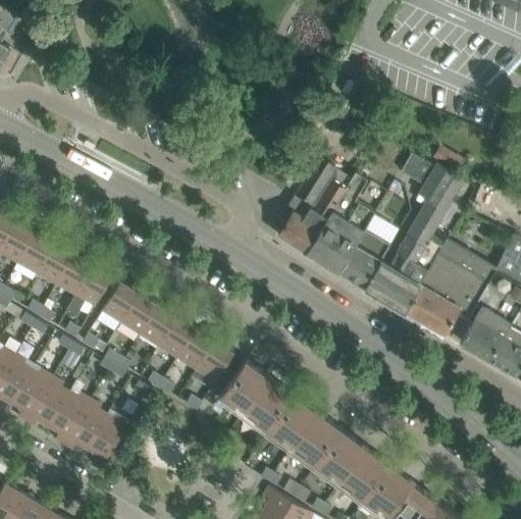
[(0,15),(5,6),(8,0),(0,0),(0,15)]
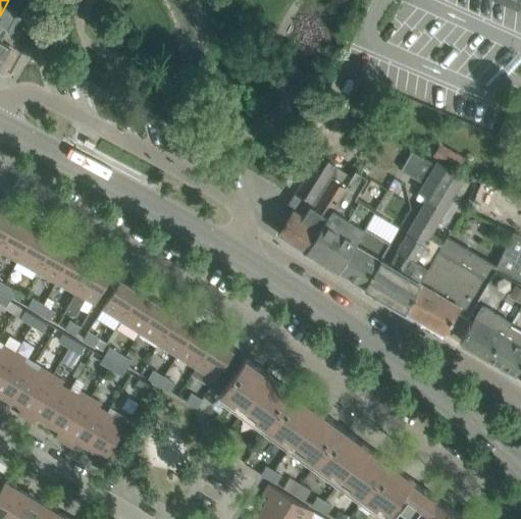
[(8,0),(5,6),(0,15),(0,65),(9,48),(0,43),(8,30),(16,12),(23,0),(8,0)]
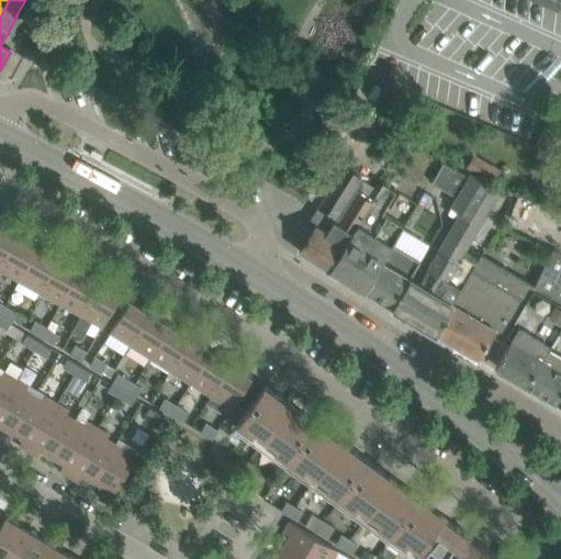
[(560,0),(527,0),(560,14),(560,0)]
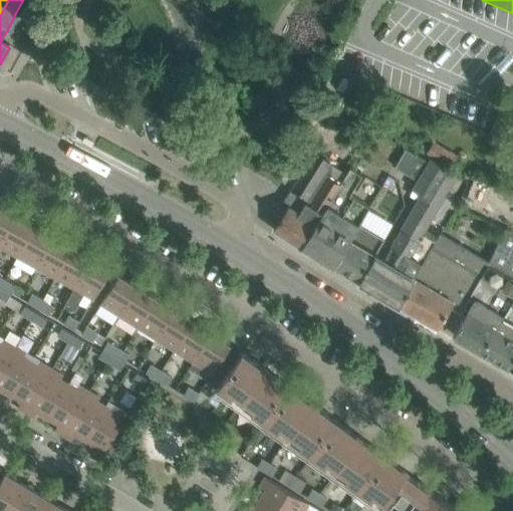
[(334,90),(326,107),(338,112),(346,95),(334,90)]
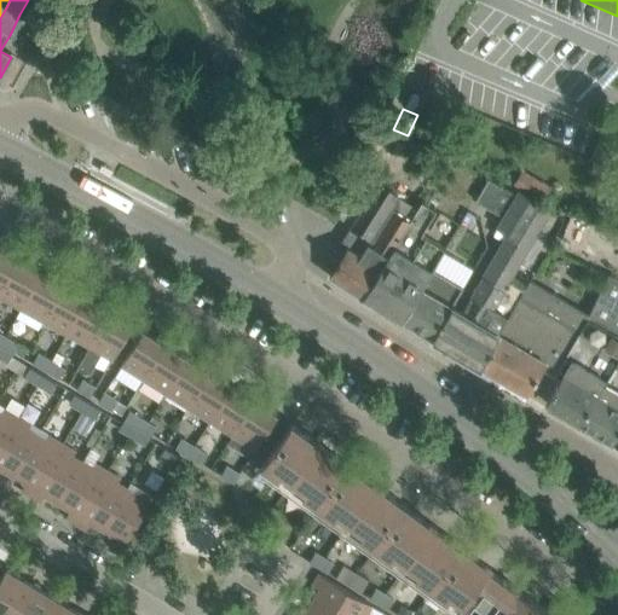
[(523,172),(512,189),(521,193),(541,206),(550,189),(523,172)]
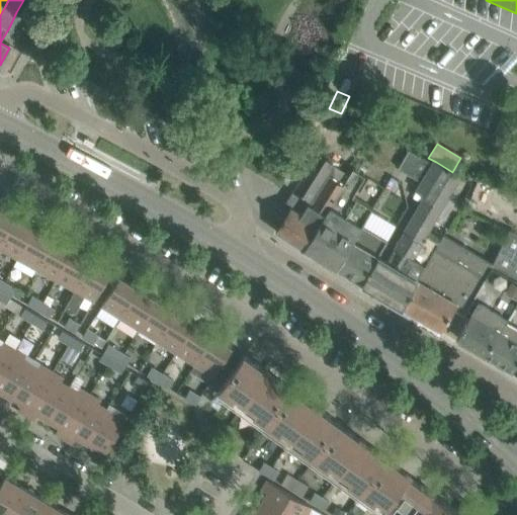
[(408,152),(397,170),(422,185),(433,166),(408,152)]
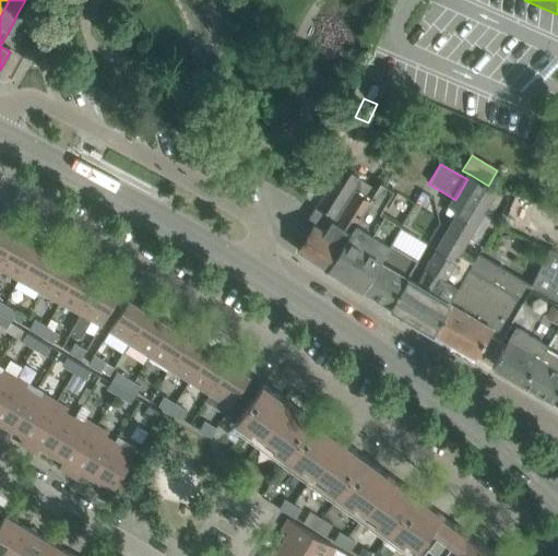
[(300,246),(296,251),(327,271),(327,270),(351,234),(377,191),(351,175),(324,216),(315,209),(306,222),(312,226),(300,246)]
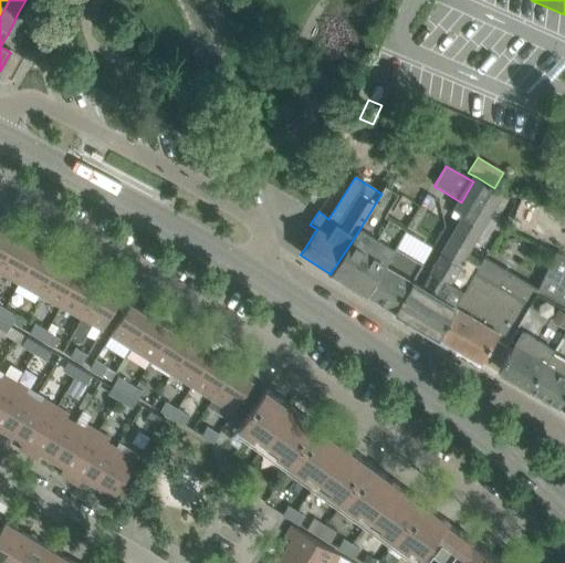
[(414,282),(396,312),(405,316),(439,336),(456,308),(475,274),(482,263),(481,262),(480,263),(468,257),(475,243),(489,251),(505,219),(499,216),(509,200),(502,197),(504,194),(494,188),(477,177),(473,181),(461,202),(456,212),(463,217),(421,287),(414,282)]
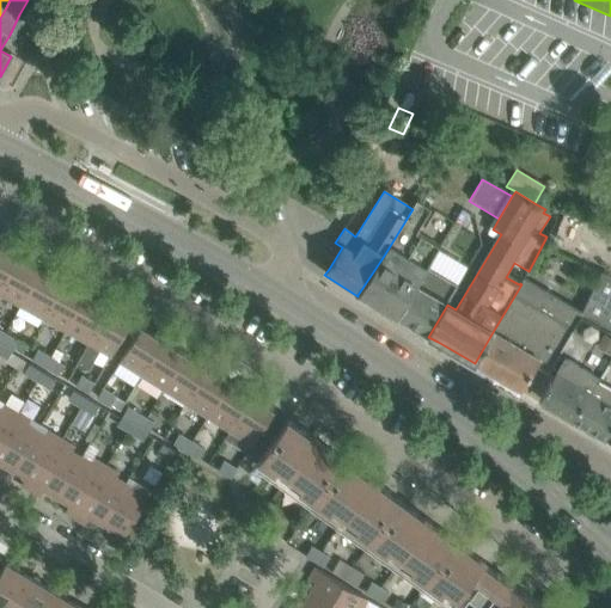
[(384,256),(358,295),(367,301),(367,300),(389,313),(388,313),(398,319),(428,268),(439,249),(415,234),(429,210),(416,203),(413,209),(384,256)]
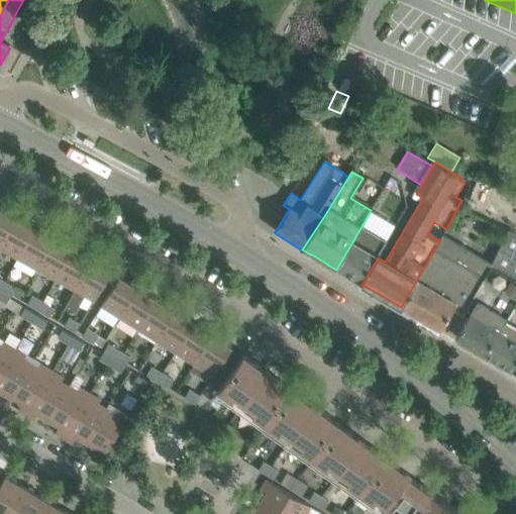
[(0,244),(17,213),(9,209),(6,215),(0,211),(0,244)]
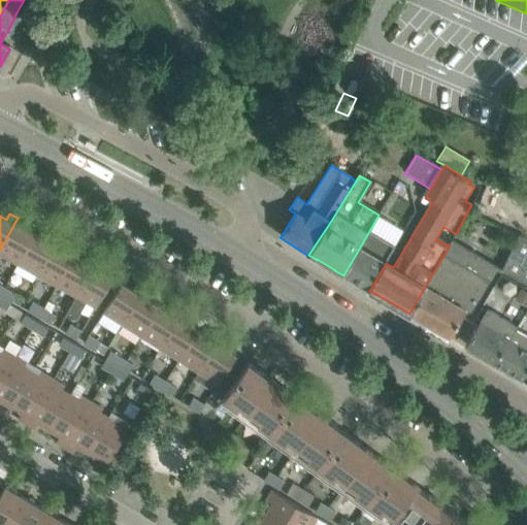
[(0,256),(18,265),(34,235),(23,229),(27,223),(18,218),(0,250),(0,256)]
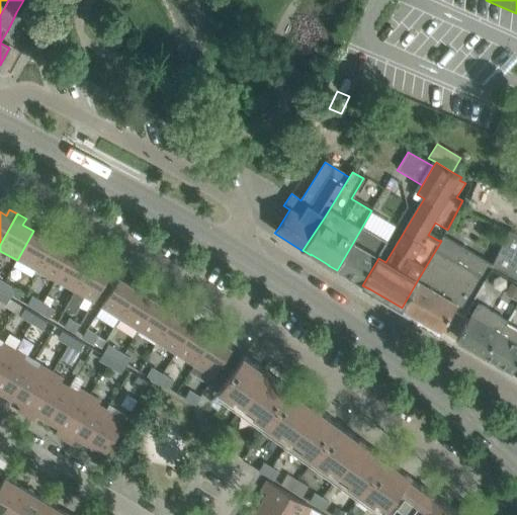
[(362,285),(377,258),(380,254),(380,253),(386,242),(362,227),(337,270),(362,285)]
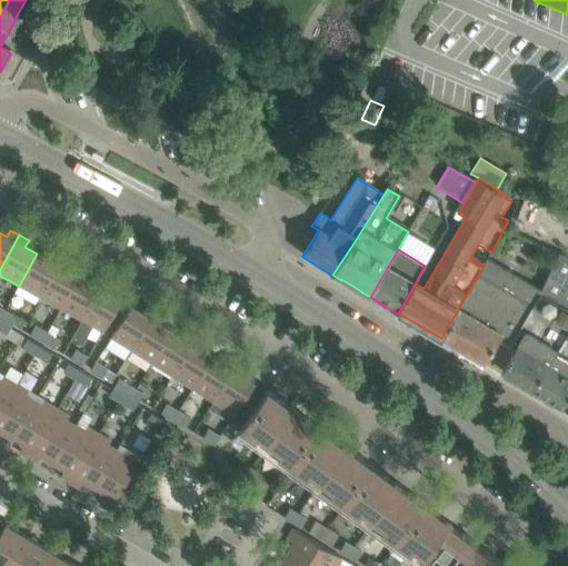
[(39,297),(61,258),(52,254),(48,260),(37,254),(19,286),(39,297)]
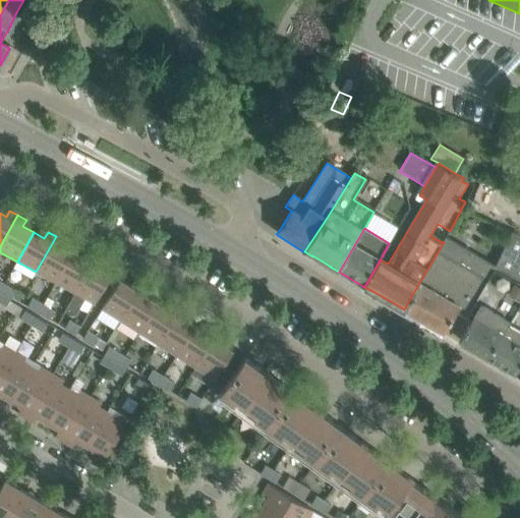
[(519,237),(512,234),(496,268),(494,272),(519,284),(519,237)]
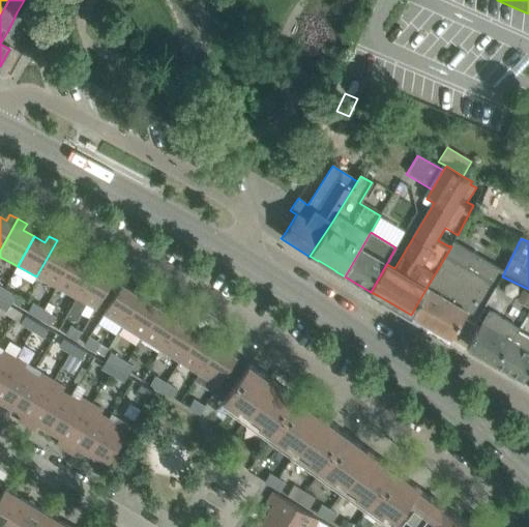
[(46,282),(56,288),(74,258),(62,252),(65,245),(57,240),(36,276),(37,277),(46,282)]
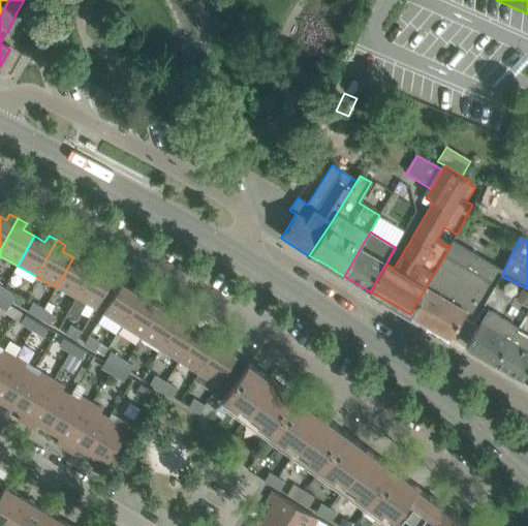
[(501,276),(503,272),(454,242),(451,246),(444,256),(426,287),(410,314),(451,338),(463,317),(474,323),(501,276)]
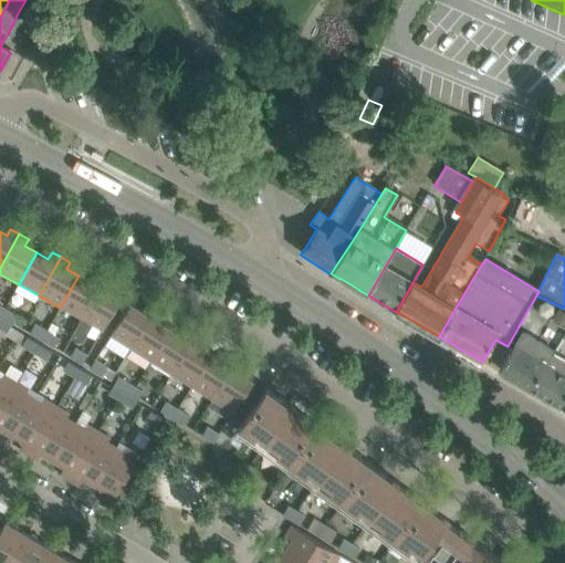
[(81,319),(103,280),(93,275),(90,281),(79,275),(60,308),(81,319)]
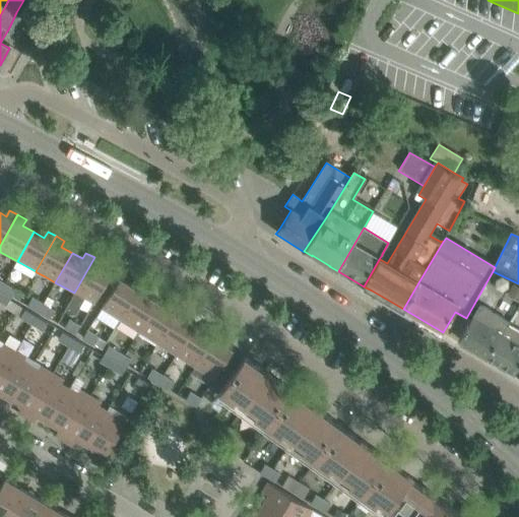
[(93,304),(111,274),(100,268),(103,262),(94,257),(74,293),(64,310),(74,316),(84,299),(93,304)]
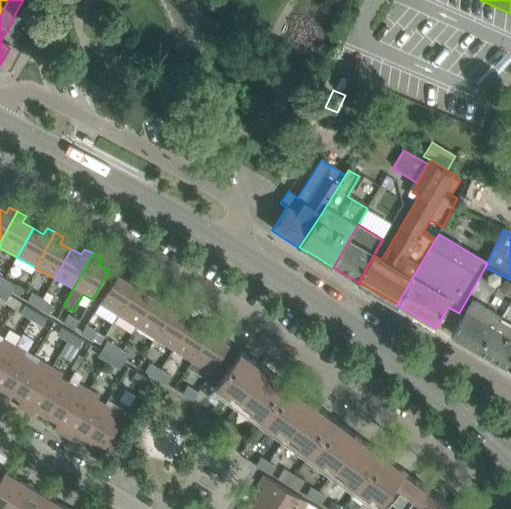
[(510,296),(510,279),(485,267),(459,313),(462,315),(450,336),(479,352),(510,296)]
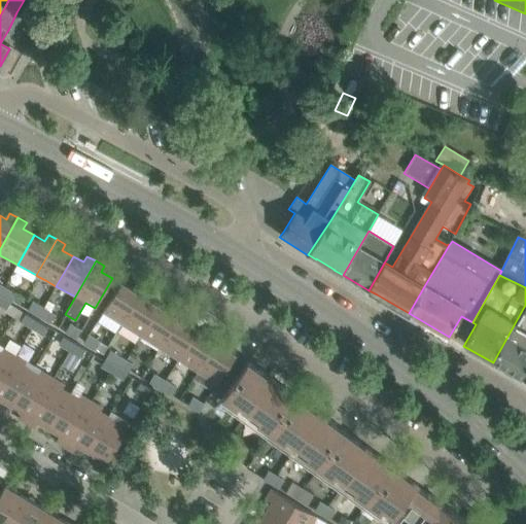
[(121,325),(144,290),(136,285),(132,290),(120,283),(102,313),(121,325)]
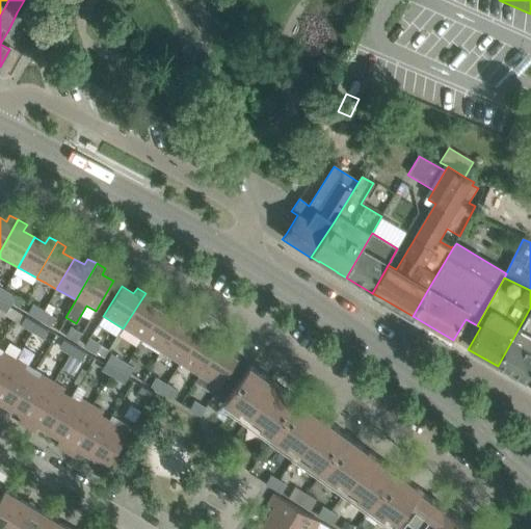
[(0,300),(9,306),(15,297),(3,291),(0,296),(0,300)]
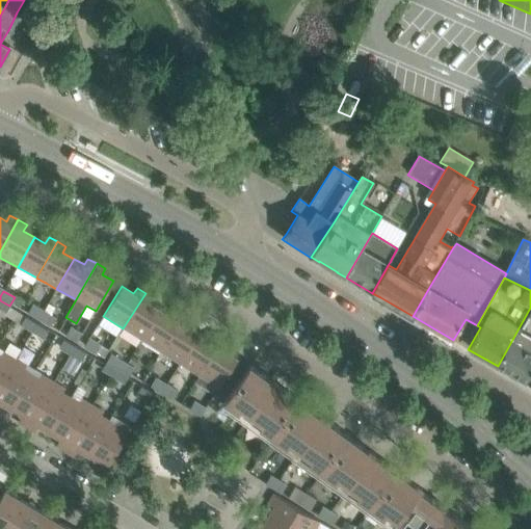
[(142,340),(160,311),(150,303),(154,298),(145,293),(123,328),(142,340)]
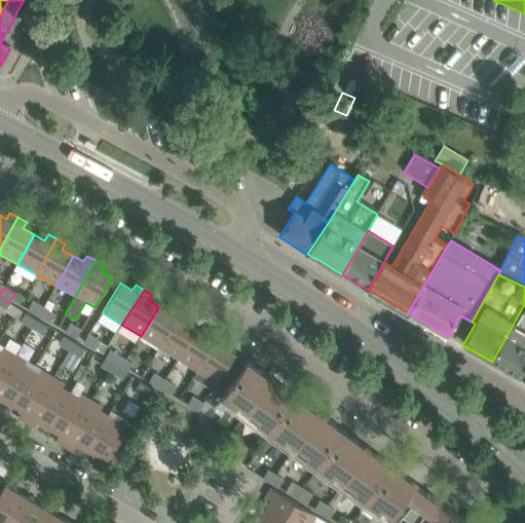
[(0,308),(5,311),(9,302),(0,297),(0,308)]
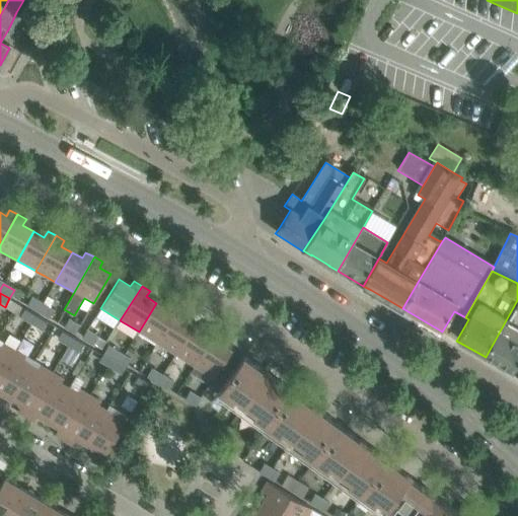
[(38,312),(43,304),(31,297),(26,306),(38,312)]
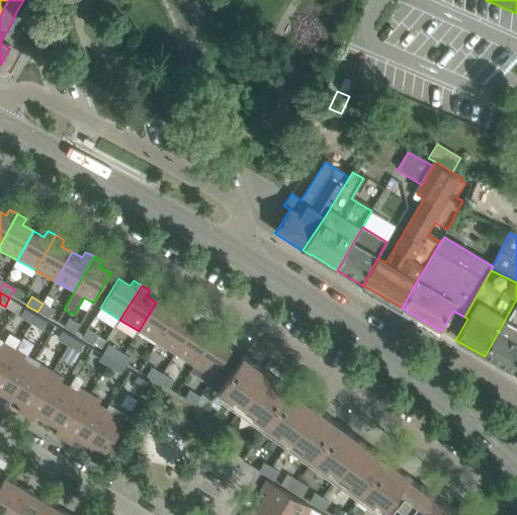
[(512,372),(516,363),(516,299),(485,356),(512,372)]
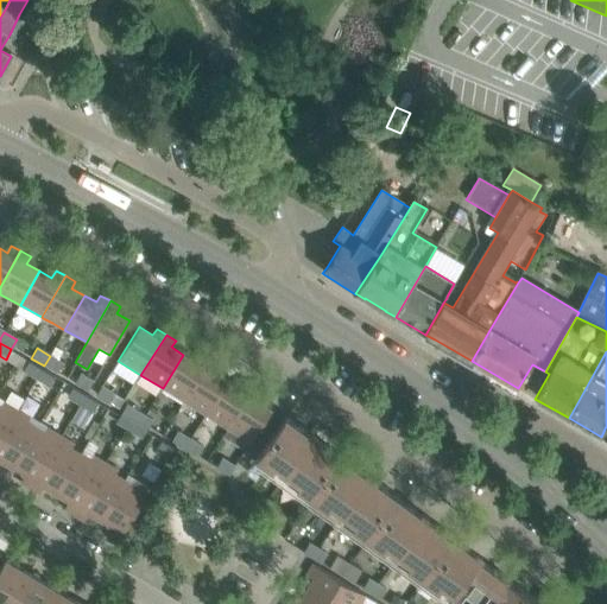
[(184,402),(209,362),(200,355),(196,362),(183,355),(163,388),(184,402)]
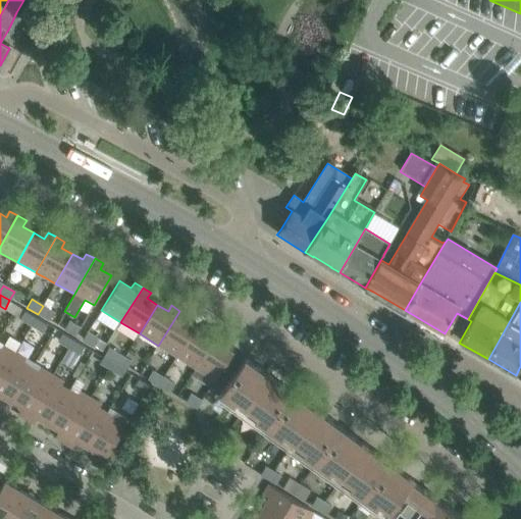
[(38,314),(49,321),(54,313),(43,306),(38,314)]
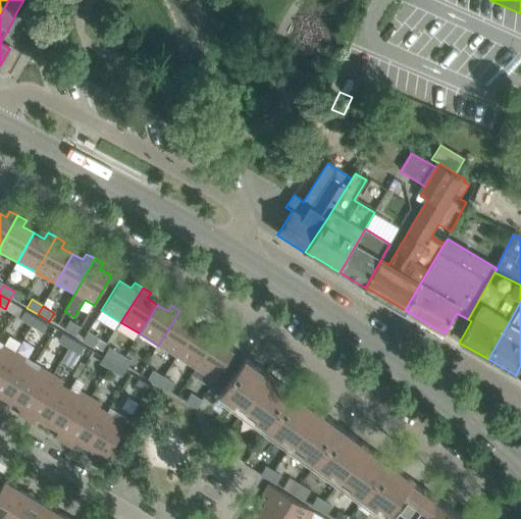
[(176,357),(195,328),(185,321),(188,315),(179,311),(158,346),(176,357)]
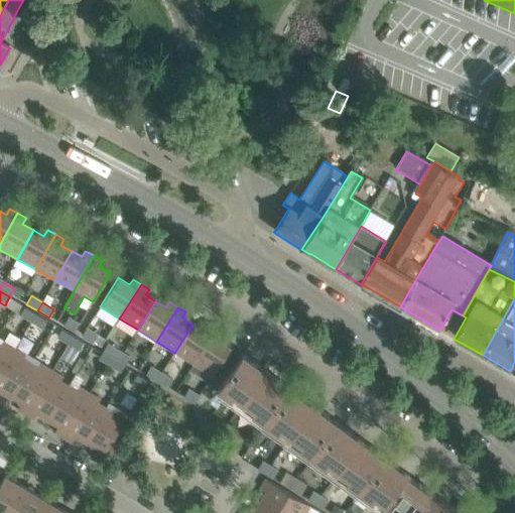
[(29,324),(34,314),(23,308),(18,316),(29,324)]
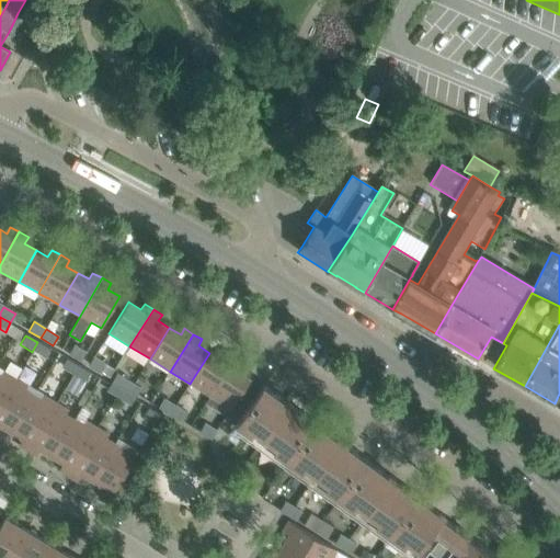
[(44,359),(49,350),(37,342),(32,352),(44,359)]
